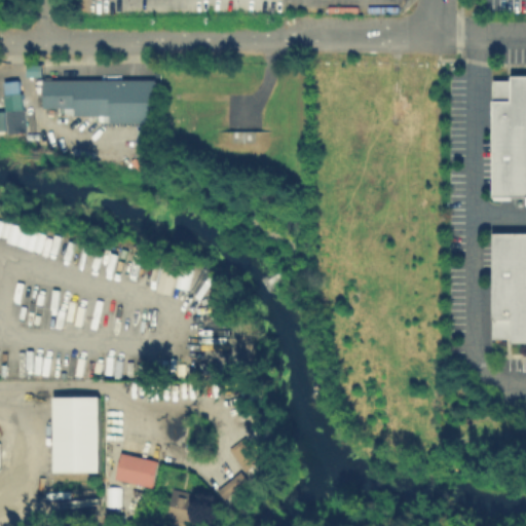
[(26,76),(41,76),(42,63),(26,63),(26,76)]
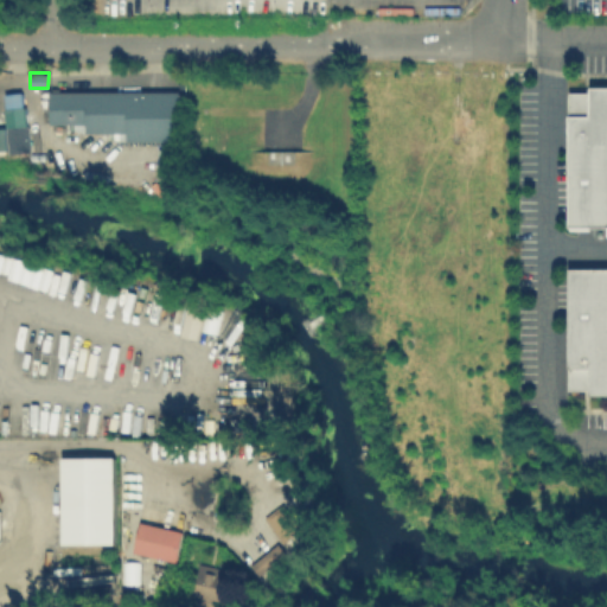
[(567,227),(606,227),(606,84),(567,84),(567,227)]
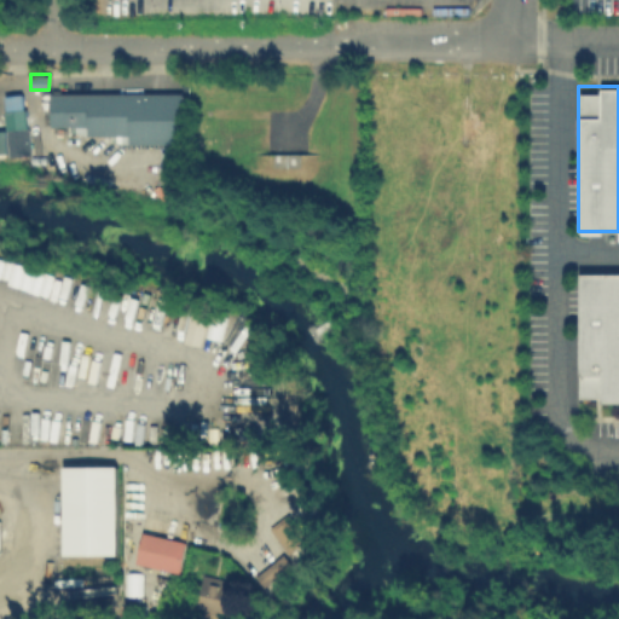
[(191,97),(191,148),(139,148),(138,137),(97,137),(98,128),(58,131),(57,96),(191,97)]
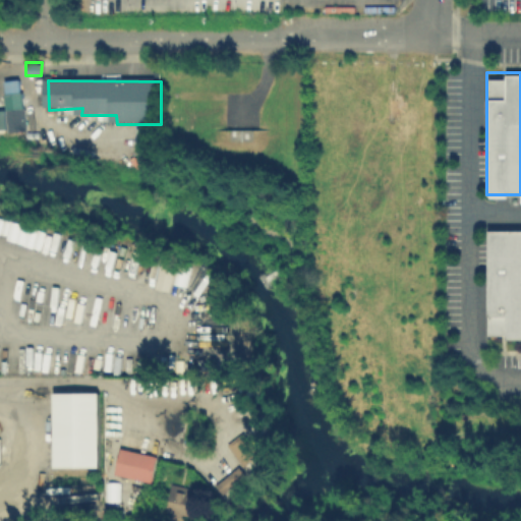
[(29,131),(8,133),(5,111),(25,108),(29,131)]
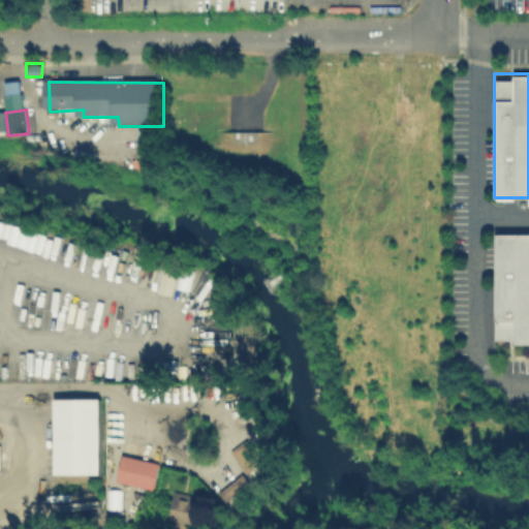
[(496,234),(528,234),(528,341),(496,342),(496,234)]
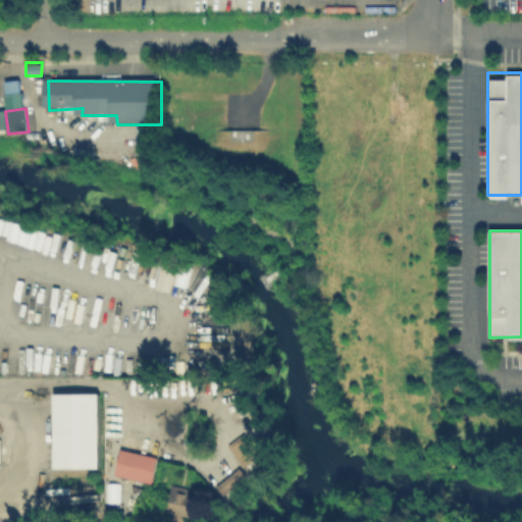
[(101,395),(101,470),(56,470),(56,396),(101,395)]
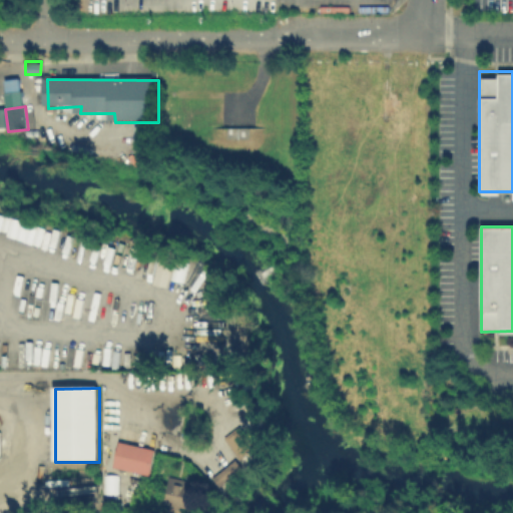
[(258,446),(242,458),(225,437),(240,426),(258,446)]
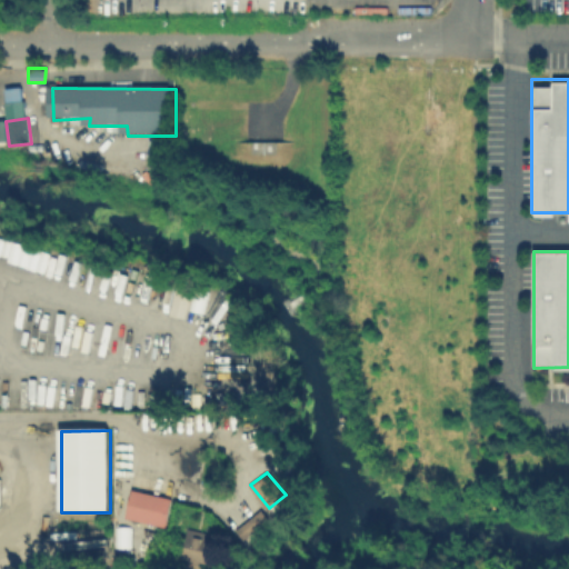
[(173,497),(168,525),(128,516),(133,488),(173,497)]
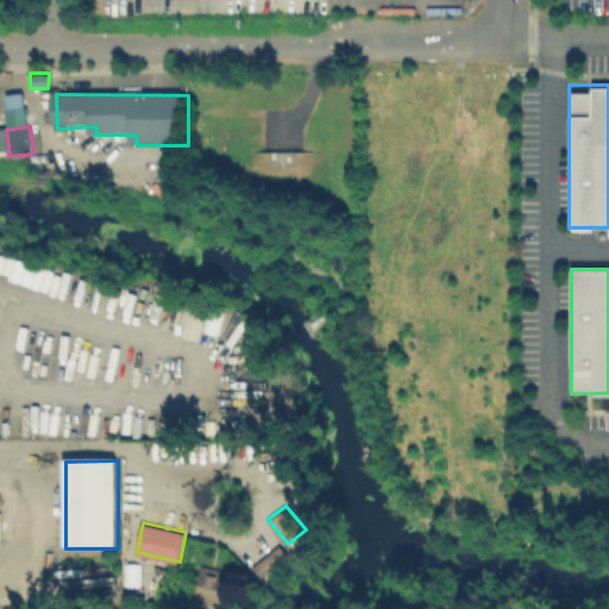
[(283,546),(292,558),(264,579),(255,567),(283,546)]
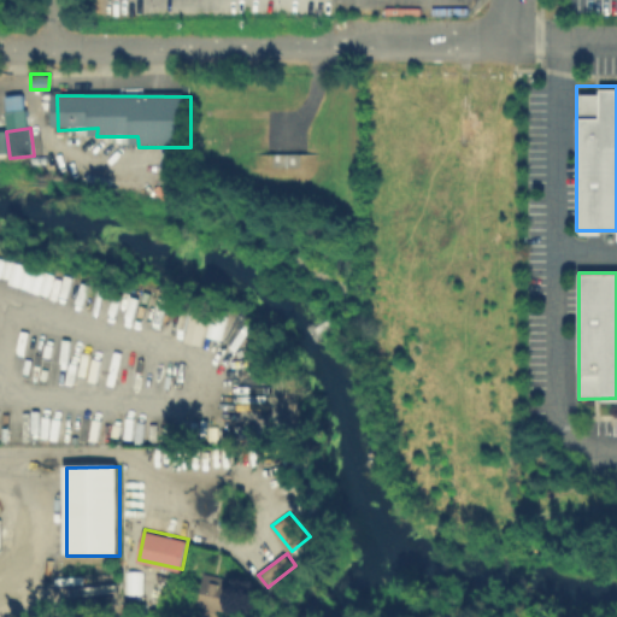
[(230,586),(224,611),(197,605),(205,570),(224,575),(222,583),(230,586)]
